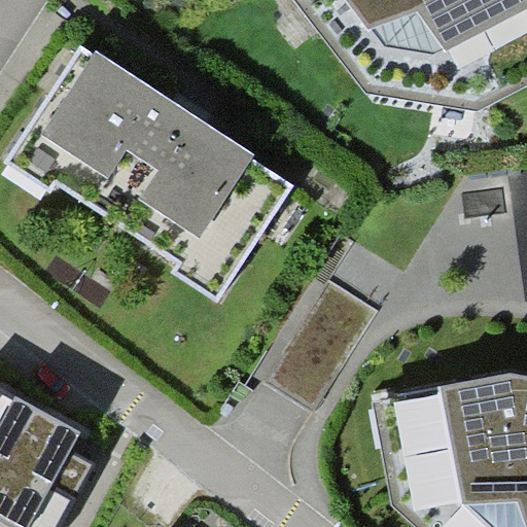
[(526,0),(295,0),(369,94),(480,110),(526,85),(526,0)]
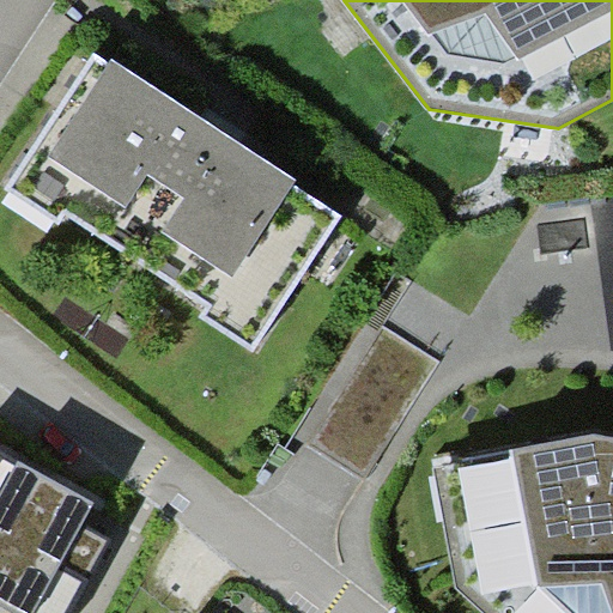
[(237,140),(86,44),(0,180),(0,193),(62,232),(71,218),(204,302),(196,313),(255,351),(346,210),(237,140)]
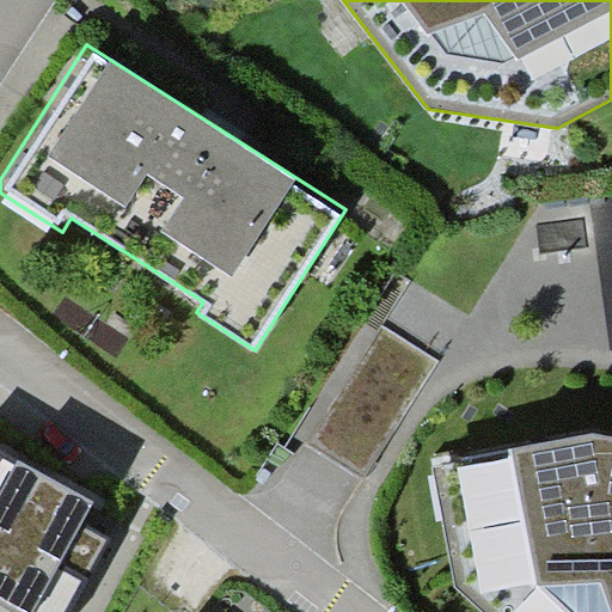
[(434,361),(383,328),(308,440),(360,473),(434,361)]
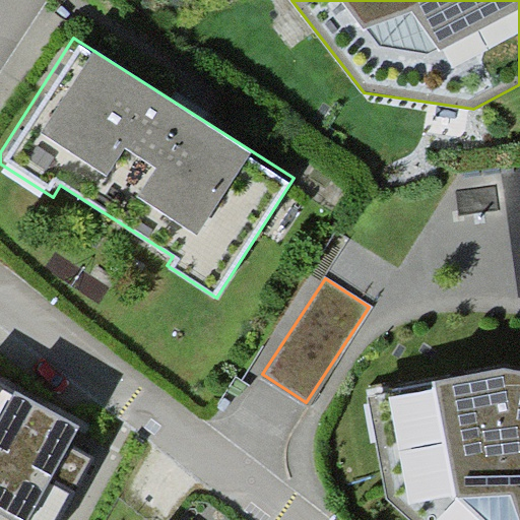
[(519,519),(519,369),(509,368),(365,405),(390,506),(407,519),(519,519)]
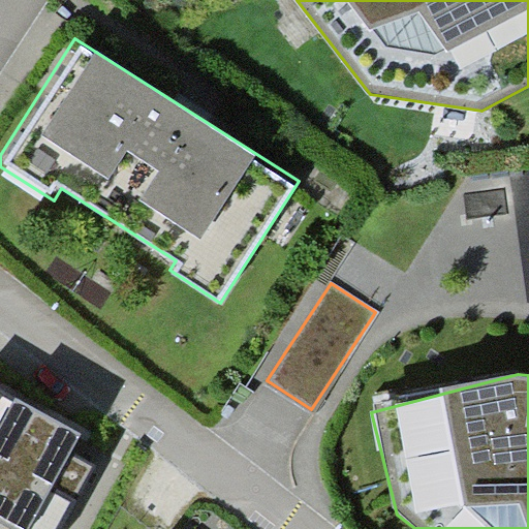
[(0,521),(13,528),(57,528),(71,506),(93,468),(70,455),(74,447),(83,433),(0,386),(0,521)]
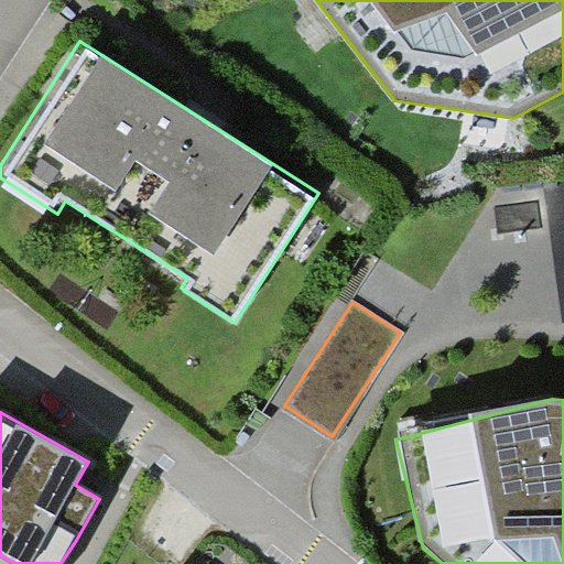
All buildings are outlined.
